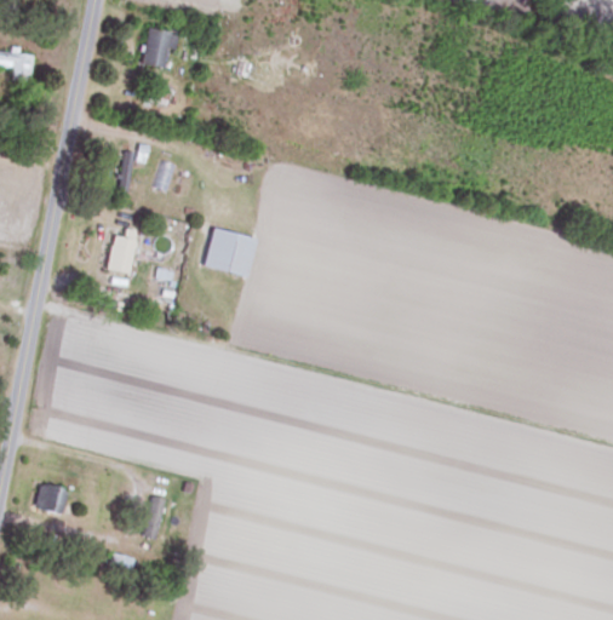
[(164,68),(167,47),(178,49),(181,33),(148,28),(143,64),(164,68)]
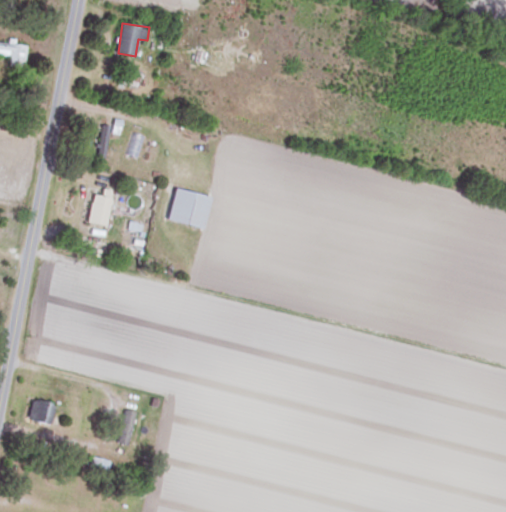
[(27,64),(29,45),(0,42),(0,54),(12,56),(12,63),(27,64)]
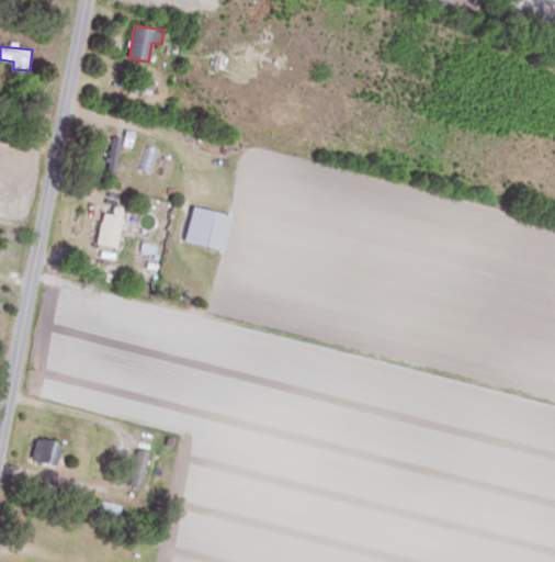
[(121,138),(111,137),(110,175),(120,175),(121,138)]
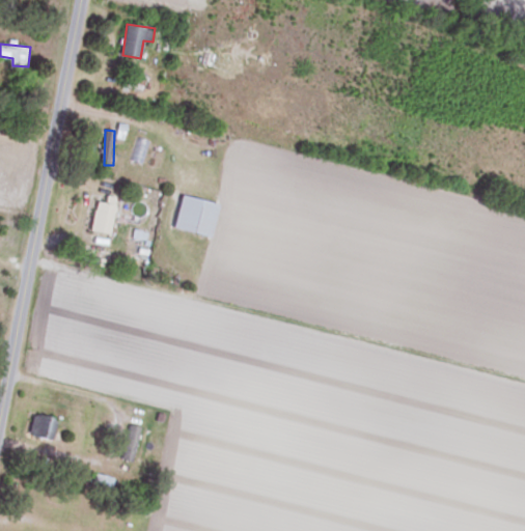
[(146,164),(155,141),(142,137),(135,160),(146,164)]
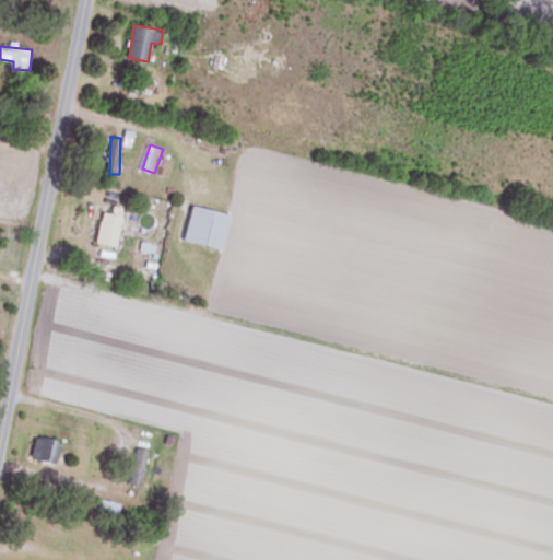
[(222,251),(231,214),(191,206),(184,242),(222,251)]
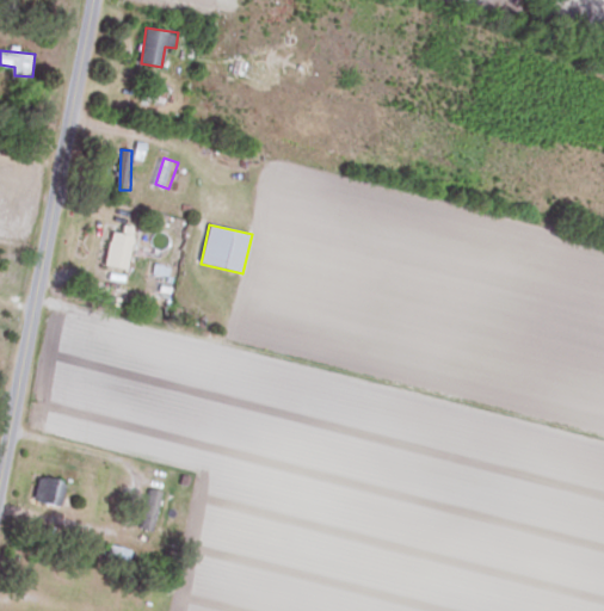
[(105,267),(128,271),(134,235),(111,232),(105,267)]
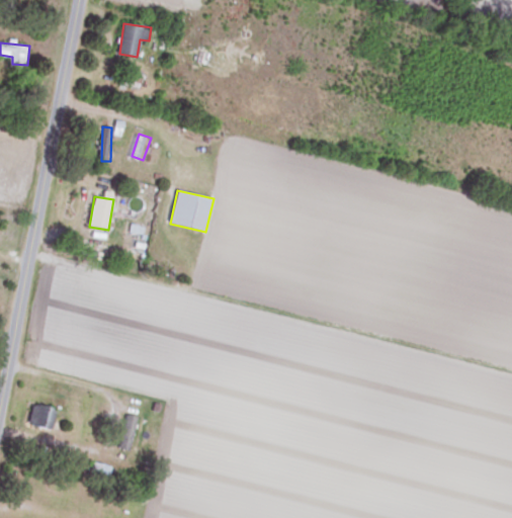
[(52,432),(59,412),(35,403),(27,423),(52,432)]
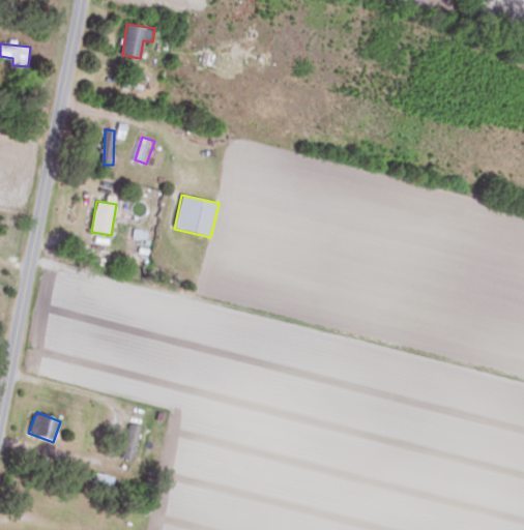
[(134,462),(143,427),(133,423),(122,459),(134,462)]
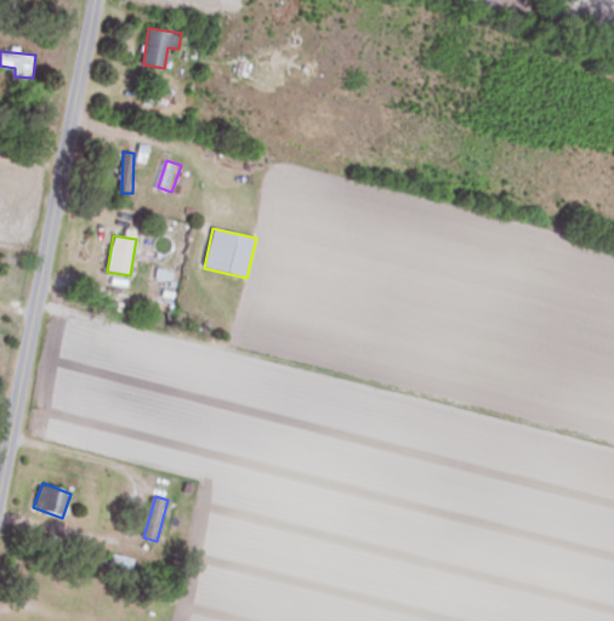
[(134,571),(136,560),(117,554),(114,567),(134,571)]
